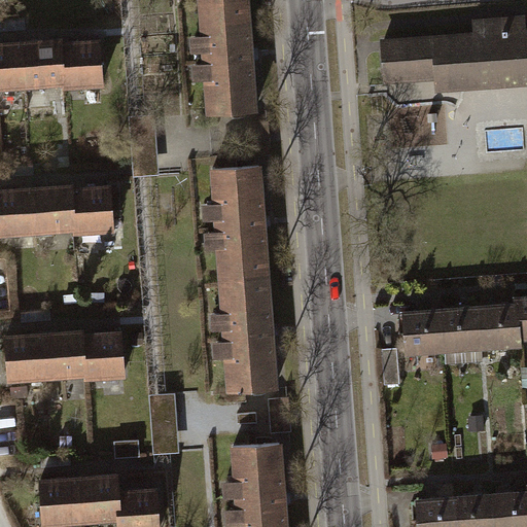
[(207,114),(258,111),(250,0),(231,0),(199,2),(201,34),(191,34),(192,50),(202,49),(203,62),(194,63),(195,80),(204,79),(207,114)]
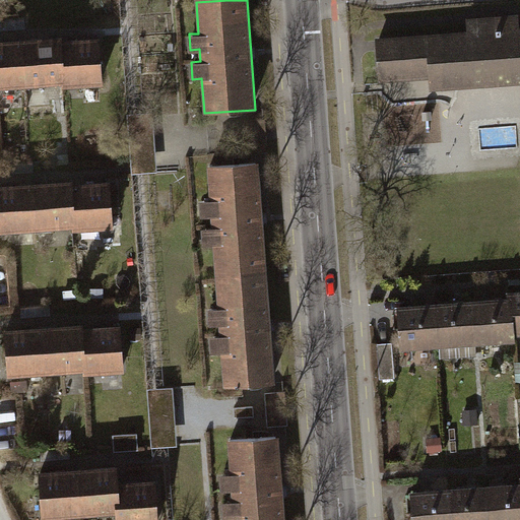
[(519,80),(519,29),(519,30),(518,18),(469,21),(470,35),(415,38),(417,68),(432,67),(434,86),(519,80)]
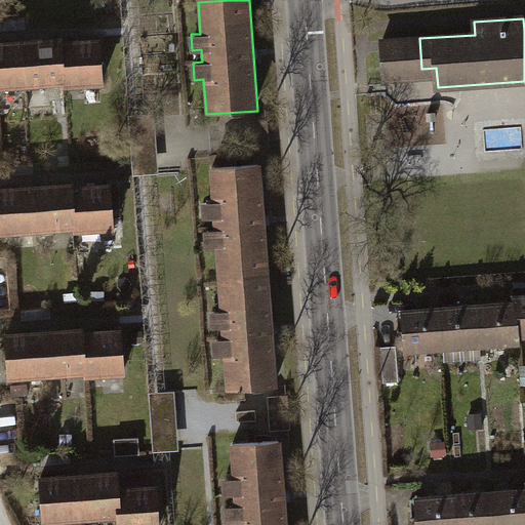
[(61,40),(61,35),(22,38),(26,87),(64,84),(61,40)]
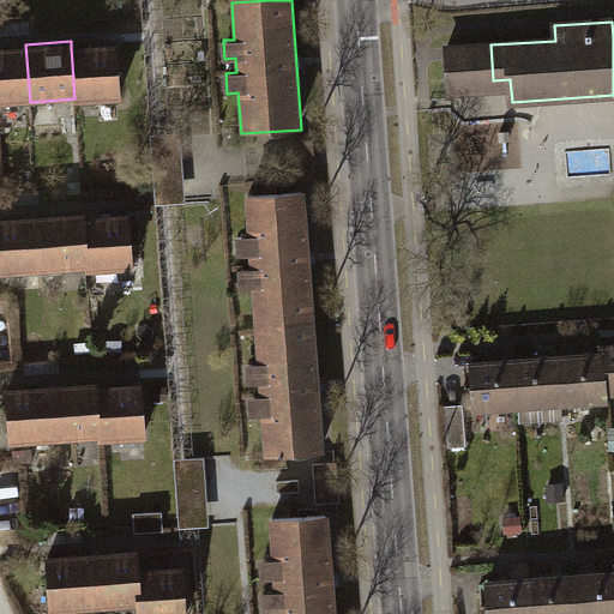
[(120,101),(116,43),(71,47),(74,98),(76,104),(120,101)]
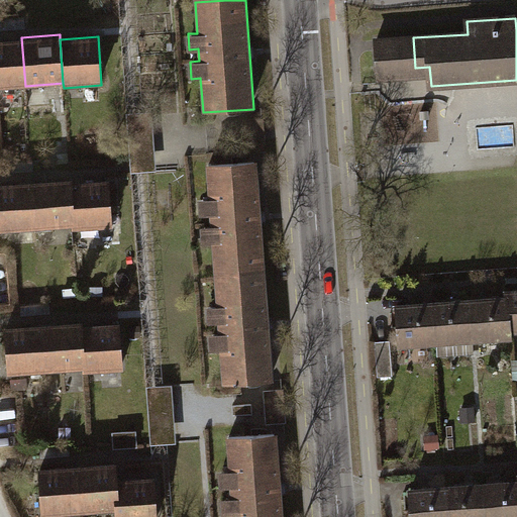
[(0,88),(25,86),(21,37),(0,38),(0,88)]
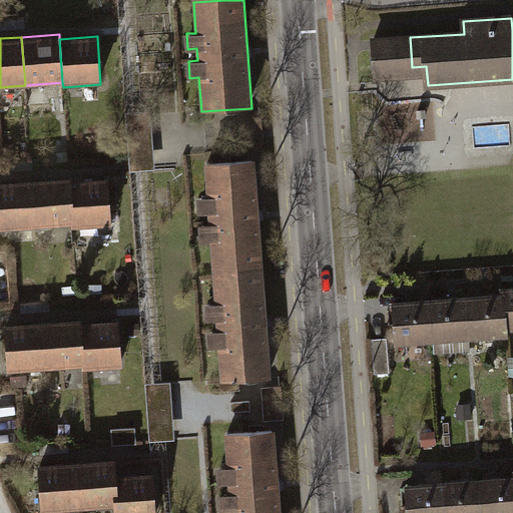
[(412,67),(410,37),(375,40),(377,69),(412,67)]
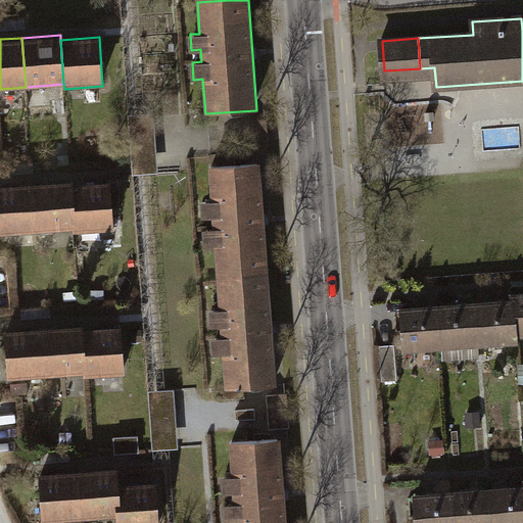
[(219,278),(270,274),(263,162),(210,167),(214,198),(202,199),(203,217),(215,216),(216,227),(204,228),(206,246),(217,246),(219,278)]
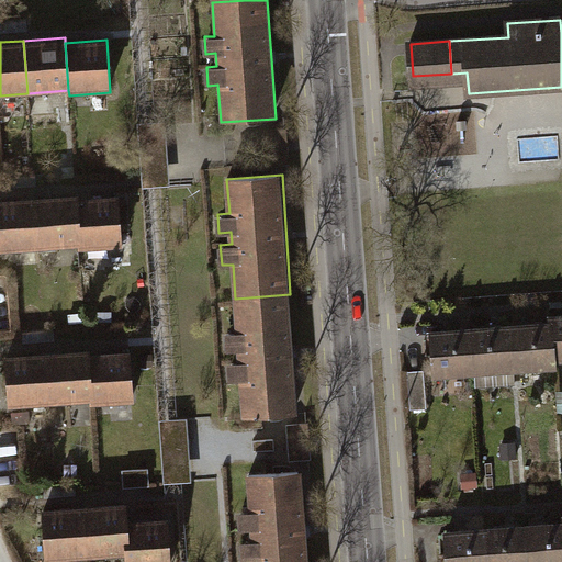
[(76,202),(75,198),(34,201),(37,254),(79,250),(76,202)]
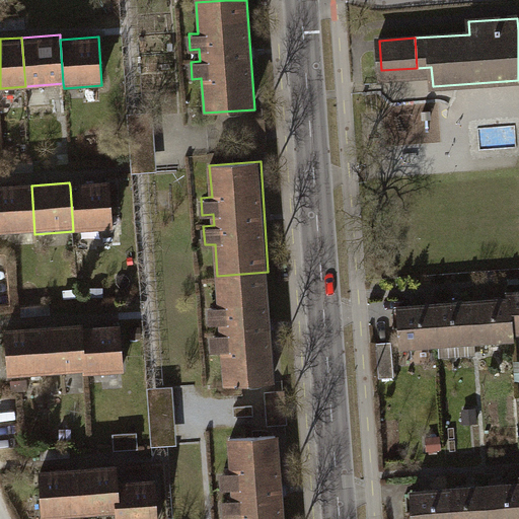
[(112,232),(107,183),(70,187),(73,231),(73,235),(112,232)]
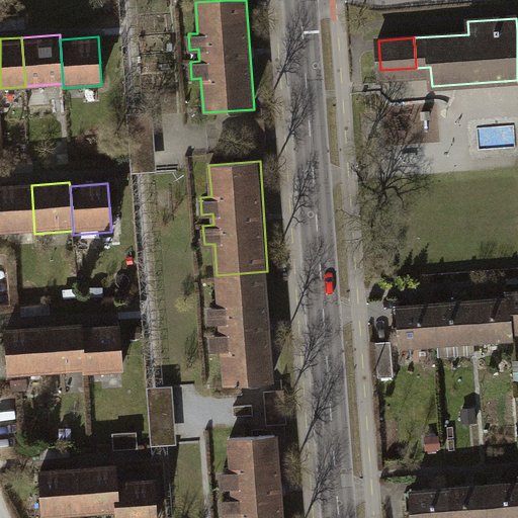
[(0,236),(34,234),(31,185),(0,187),(0,236)]
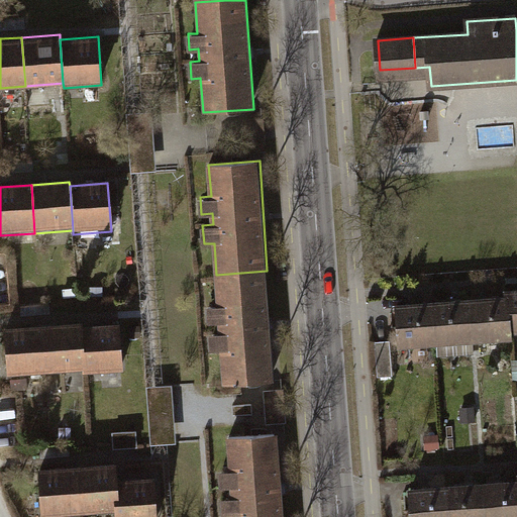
[(224,385),(275,382),(267,271),(216,275),(218,306),(207,306),(208,323),(219,322),(220,334),(209,334),(210,351),(221,350),(224,385)]
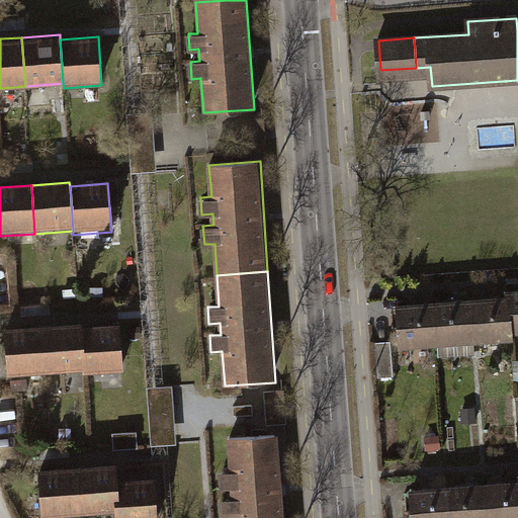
[(517,334),(517,289),(508,290),(508,296),(511,335),(517,334)]
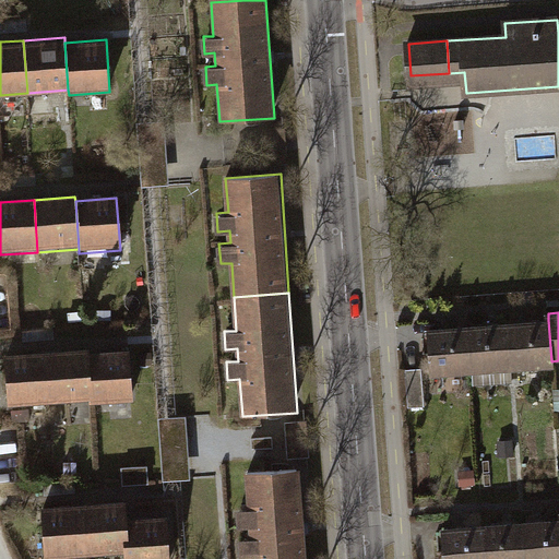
[(551,361),(548,320),(509,322),(512,371),(551,369),(551,361)]
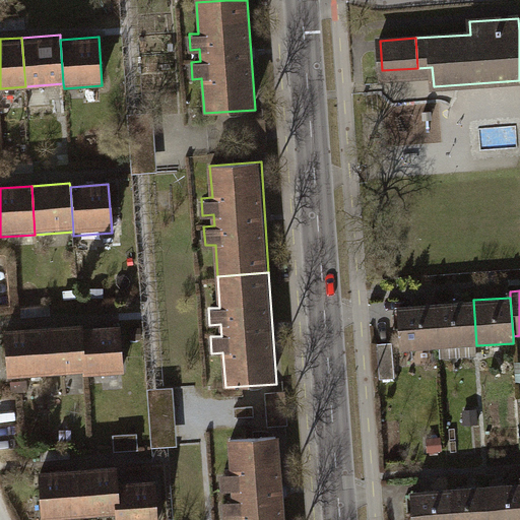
[(476,345),(473,300),(437,303),(440,348),(476,345)]
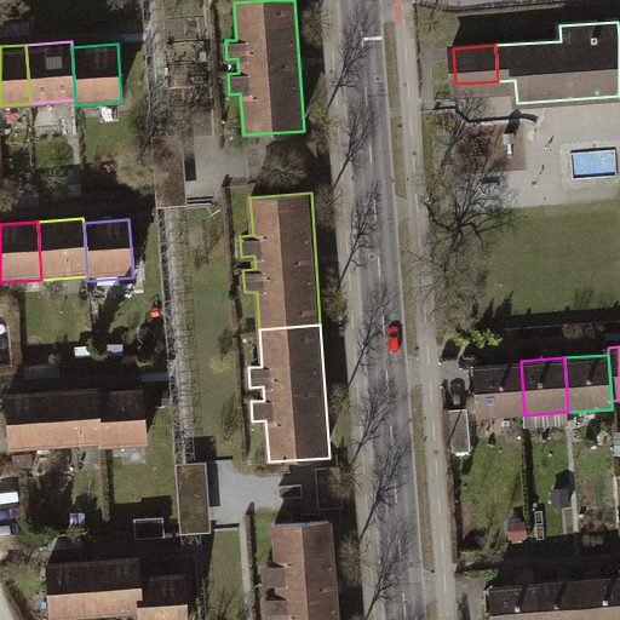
[(524,415),(521,361),(478,363),(482,418),(524,415)]
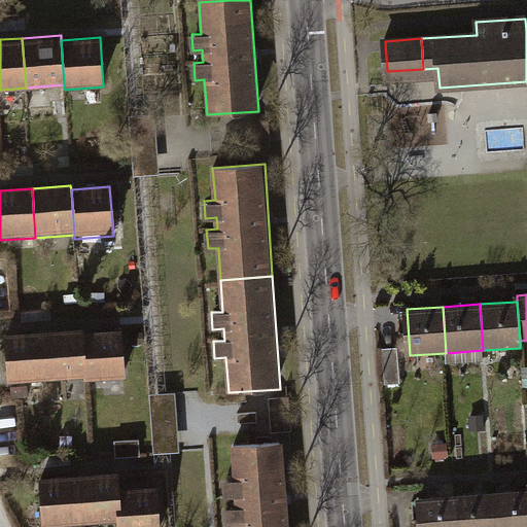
[(81,337),(80,334),(41,336),(44,386),(84,383),(81,337)]
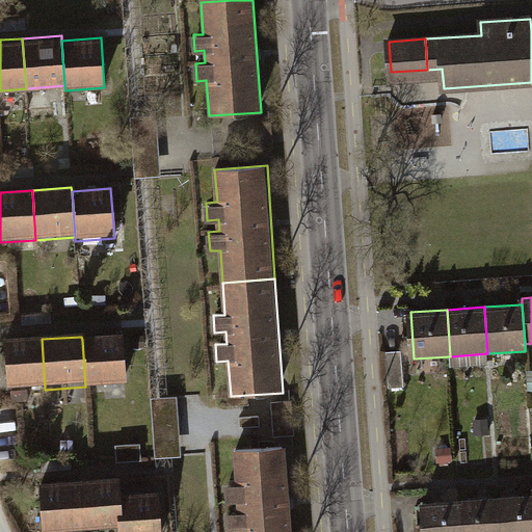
[(126,388),(122,338),(82,340),(85,387),(85,391),(126,388)]
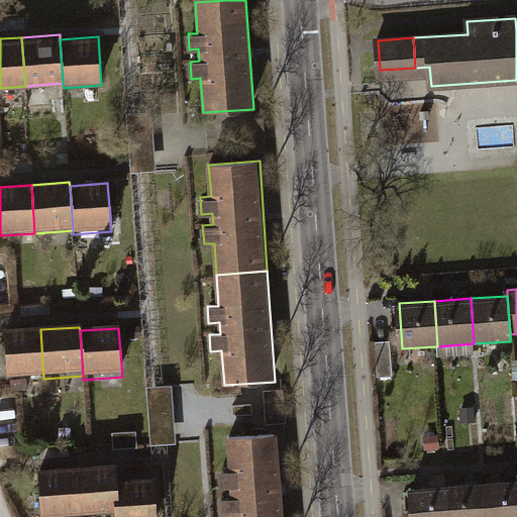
[(43,379),(40,329),(2,332),(5,382),(43,379)]
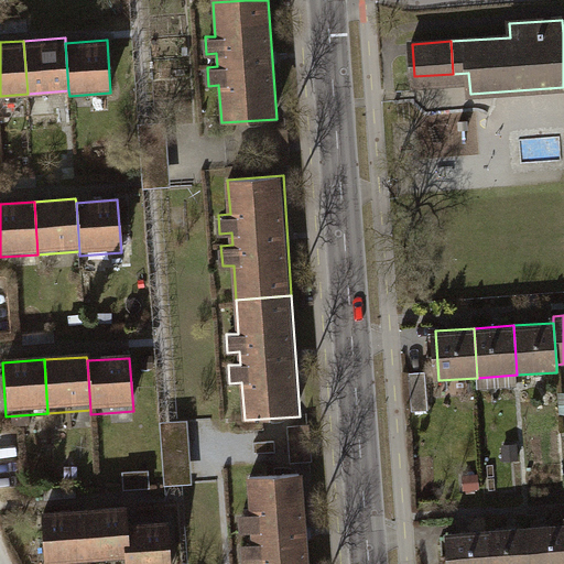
[(410,373),(413,411),(431,410),(427,372),(410,373)]
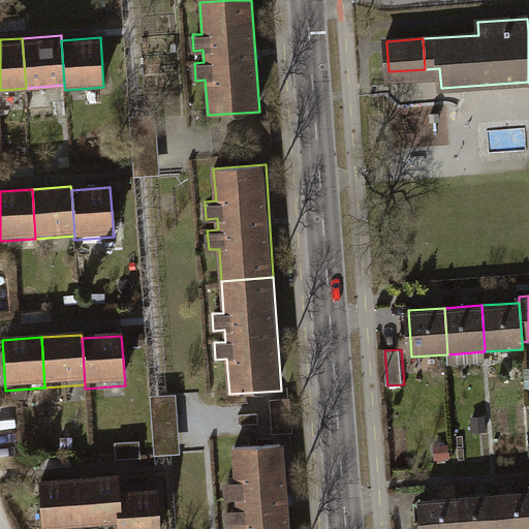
[(179,432),(177,395),(163,396),(151,396),(156,456),(181,454),(179,432)]
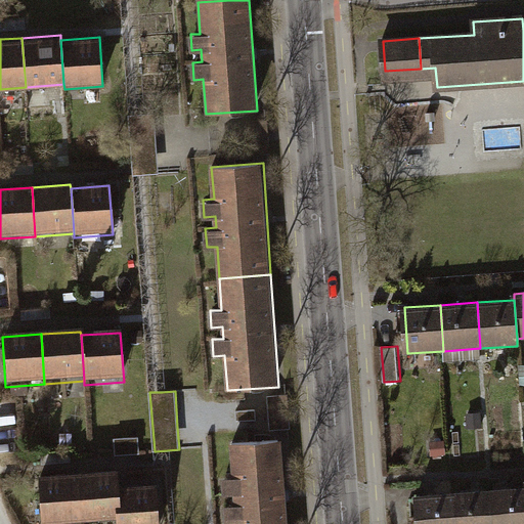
[(288,397),(268,399),(270,426),(270,431),(290,430),(290,425),(288,397)]
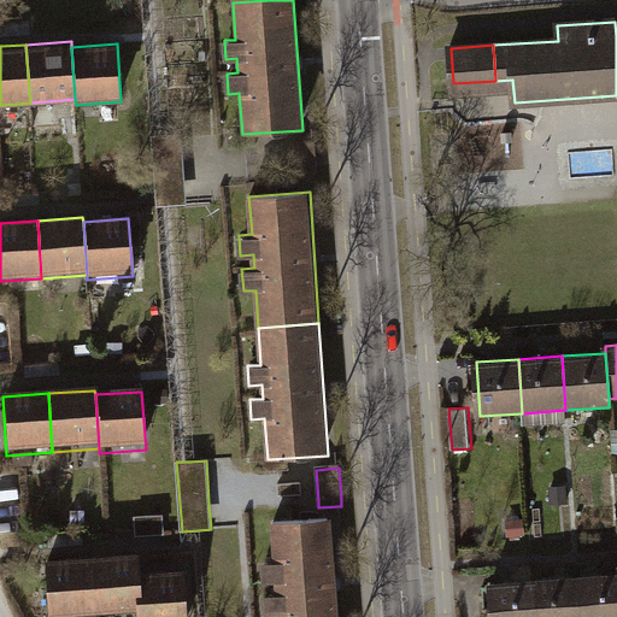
[(301,483),(277,483),(277,494),(301,495),(301,483)]
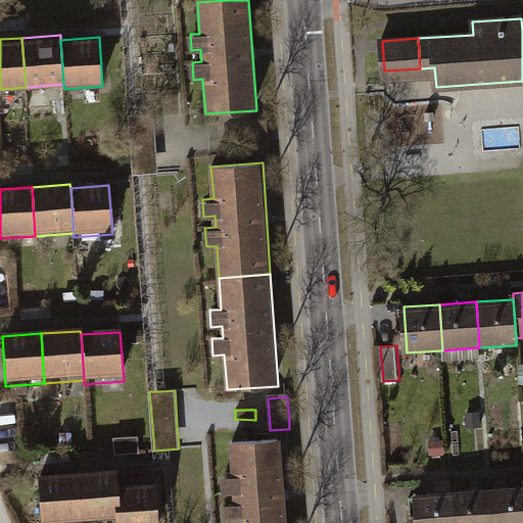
[(466,413),(467,428),(482,427),(481,412),(466,413)]
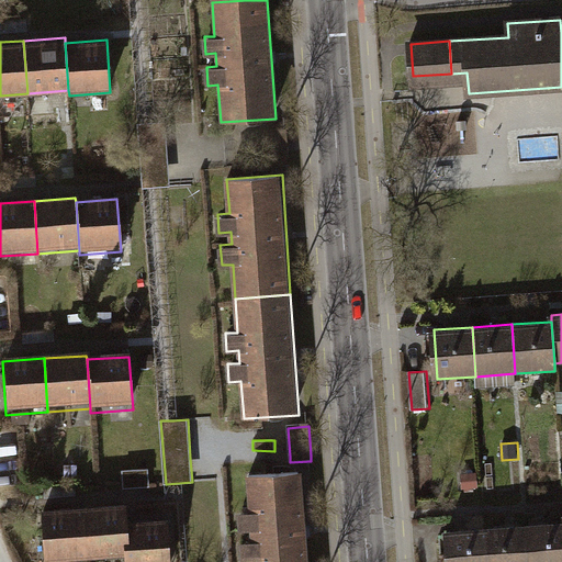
[(150,486),(148,469),(123,471),(125,489),(150,486)]
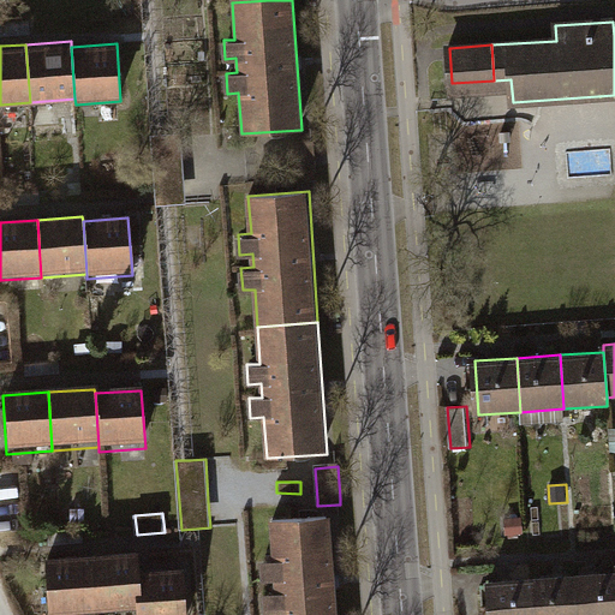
[(521,518),(505,519),(506,537),(523,536),(521,518)]
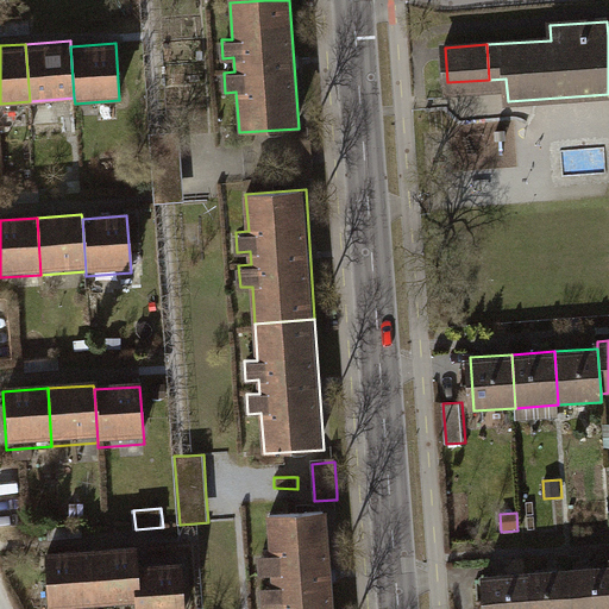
[(265,608),(327,608),(322,519),(261,522),(265,608)]
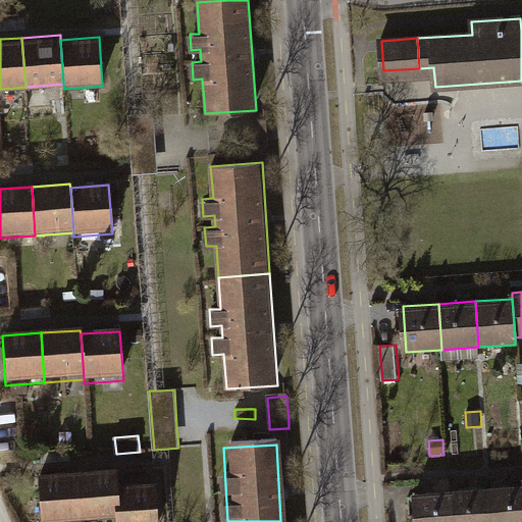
[(116,490),(114,473),(76,475),(79,521),(97,521),(117,521),(116,490)]
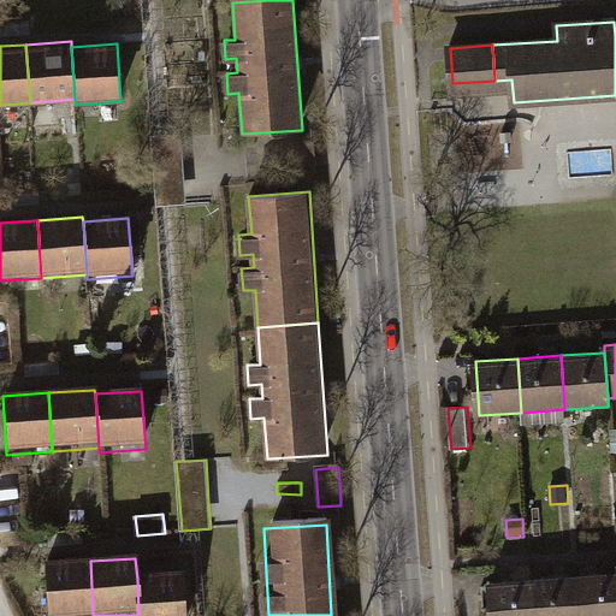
[(93,615),(90,561),(45,563),(47,615),(93,615)]
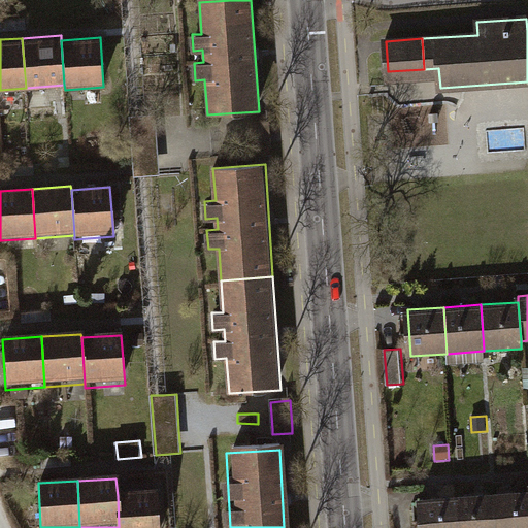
[(527,527),(527,491),(495,493),(497,527),(527,527)]
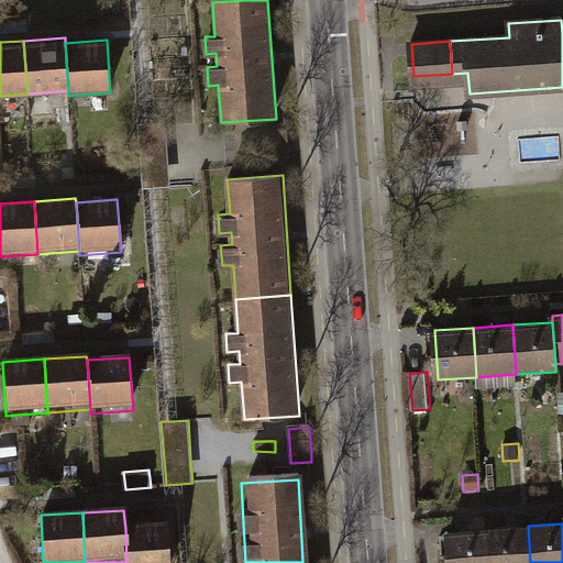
[(168,562),(166,526),(125,529),(127,562),(168,562)]
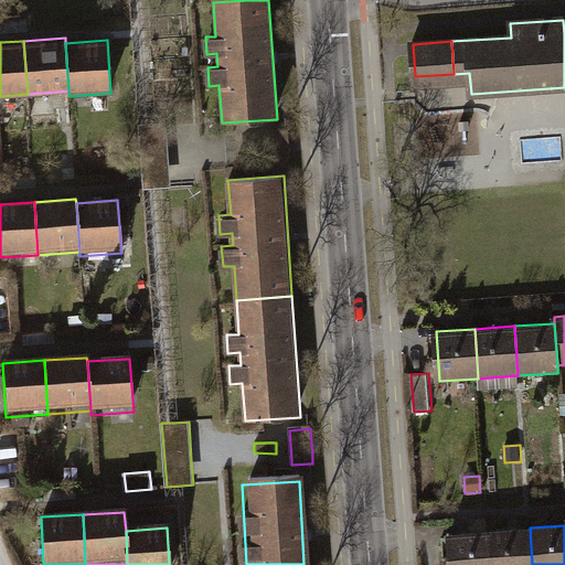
[(532,564),(530,528),(490,531),(492,564),(532,564)]
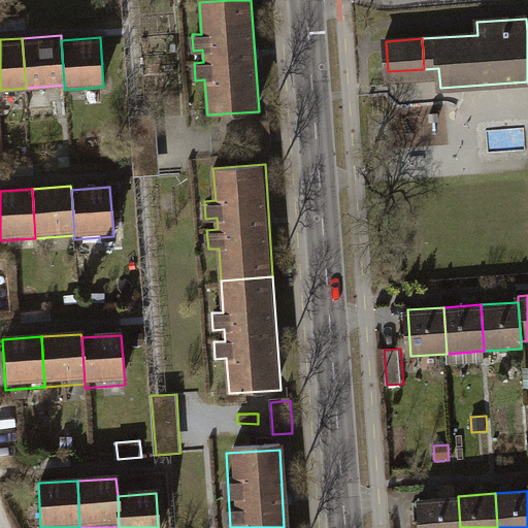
[(460,527),(458,496),(421,498),(423,527),(460,527)]
